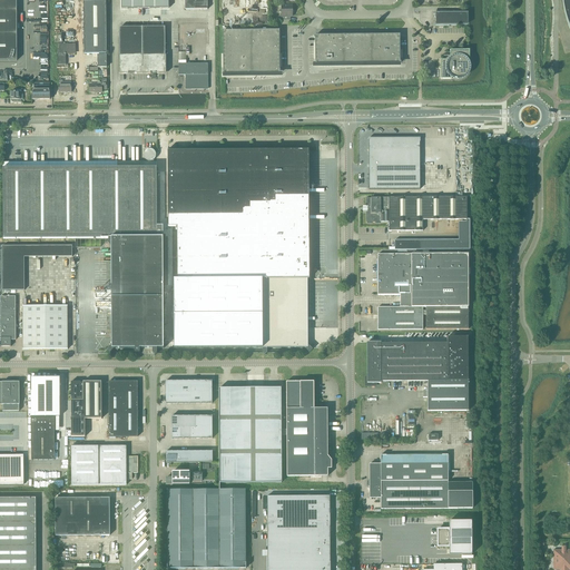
[(0,0),(0,60),(17,61),(16,0),(0,0)]
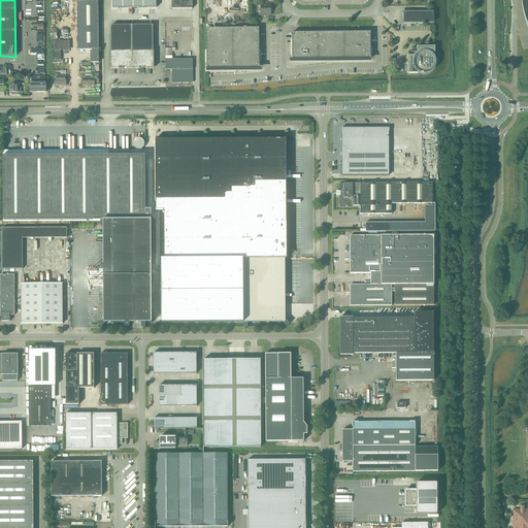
[(192,0),(170,0),(171,8),(192,8),(192,0)]
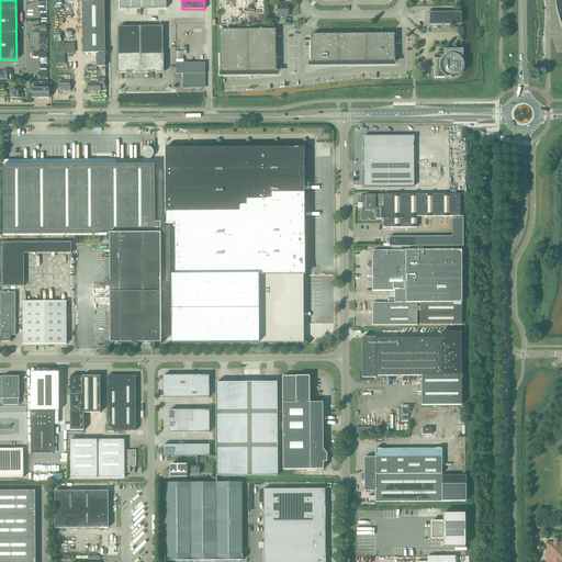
[(97,65),(104,65),(104,54),(104,53),(104,1),(82,1),(83,53),(98,53),(98,54),(96,54),(97,65)]
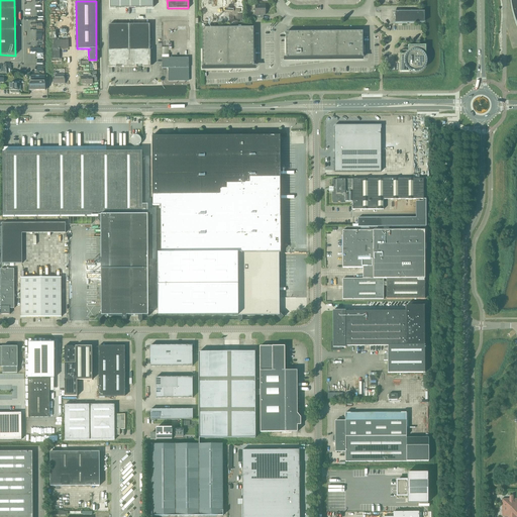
[(263,15),(265,15),(265,5),(254,5),(255,8),(254,8),(253,9),(253,10),(253,11),(254,11),(255,11),(255,14),(253,14),(253,18),(264,18),(263,15)]
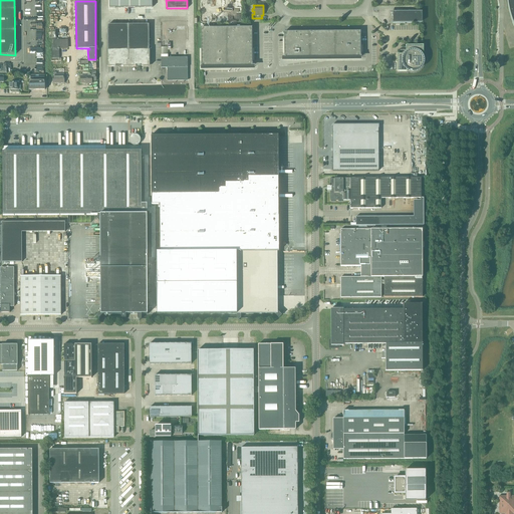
[(393,12),(393,14),(393,23),(419,23),(419,12),(393,12)]
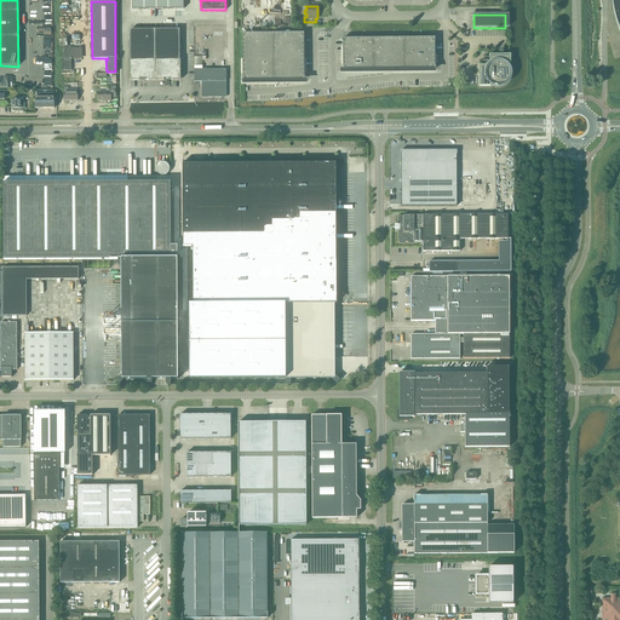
[(179,29),(159,29),(155,30),(155,79),(161,79),(161,80),(164,80),(164,79),(172,79),(179,79),(179,64),(181,64),(181,59),(179,59),(179,29)]
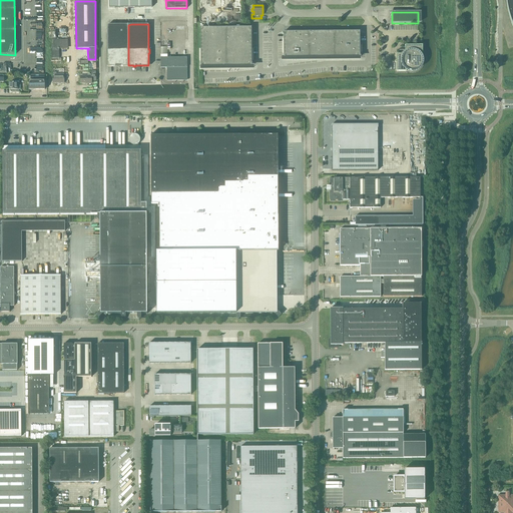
[(107,25),(107,48),(107,50),(107,54),(108,54),(108,65),(120,65),(120,66),(123,66),(123,65),(128,65),(128,25),(107,25)]
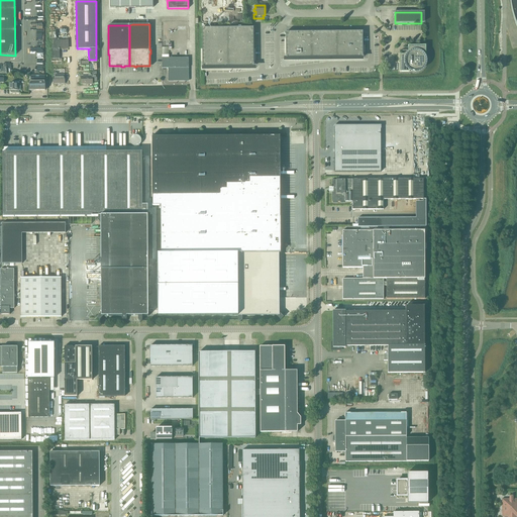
[(242,27),(202,28),(202,67),(253,67),(253,27),(242,27)]
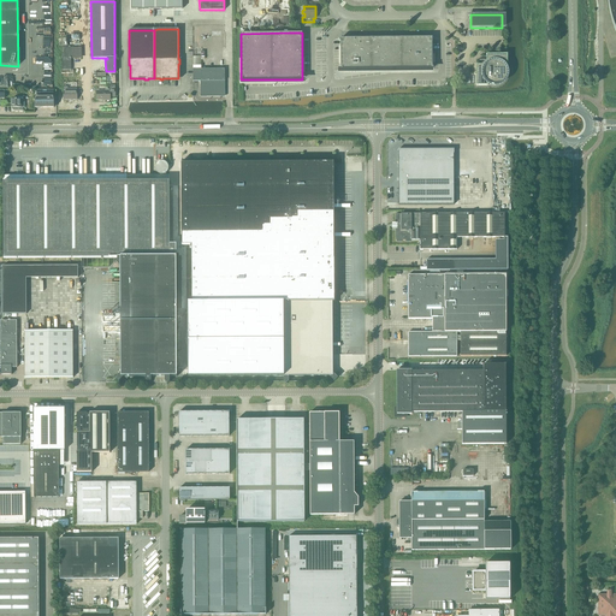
[(432,37),(341,39),(341,70),(432,69),(432,37)]
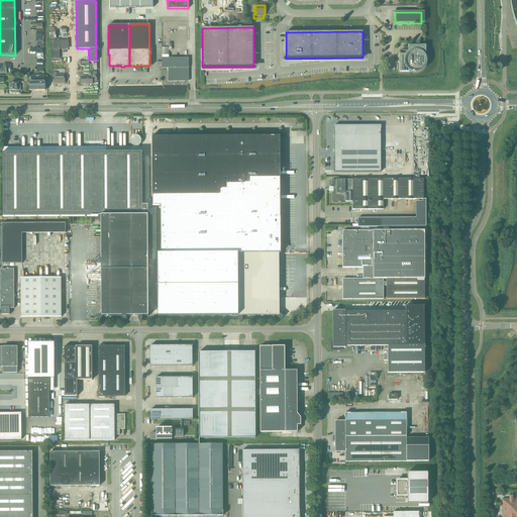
[(59,40),(59,38),(53,39),(53,59),(60,59),(60,48),(66,47),(66,44),(68,44),(68,40),(59,40)]
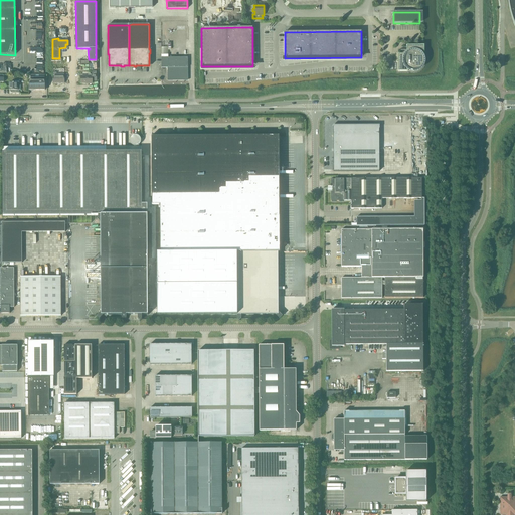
[(423,45),(422,45),(406,45),(406,46),(406,50),(405,50),(402,54),(398,54),(397,54),(398,71),(407,71),(408,70),(409,70),(410,70),(411,71),(412,71),(413,71),(414,71),(415,71),(416,70),(417,70),(418,70),(419,69),(420,68),(421,67),(422,66),(422,65),(423,64),(423,63),(423,62),(423,61),(423,60),(423,59),(423,58),(422,57),(422,56),(423,55),(423,45)]
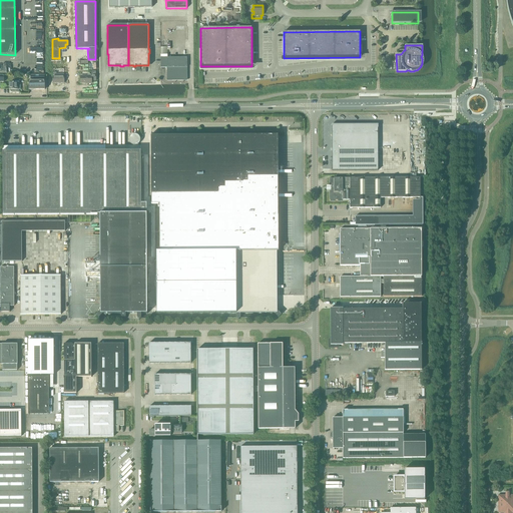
[(166,57),(160,57),(161,67),(167,67),(167,79),(187,79),(187,57),(167,57),(166,57)]
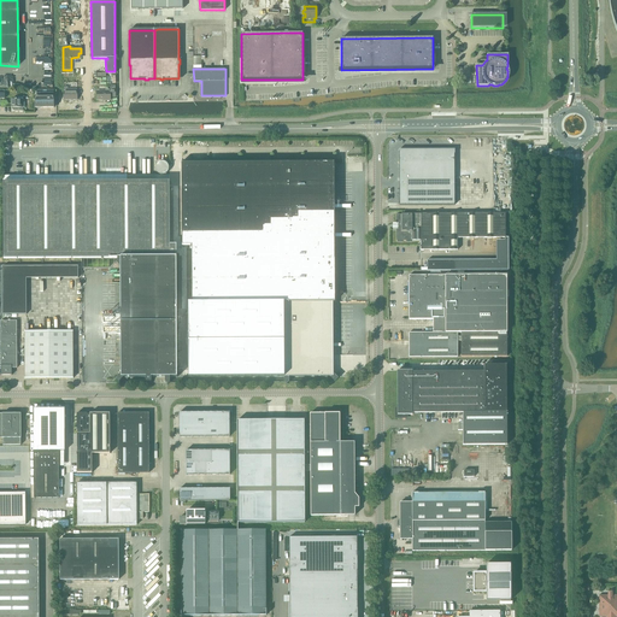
[(110,97),(115,97),(115,86),(110,86),(110,89),(109,89),(109,92),(97,92),(97,100),(110,100),(110,97)]
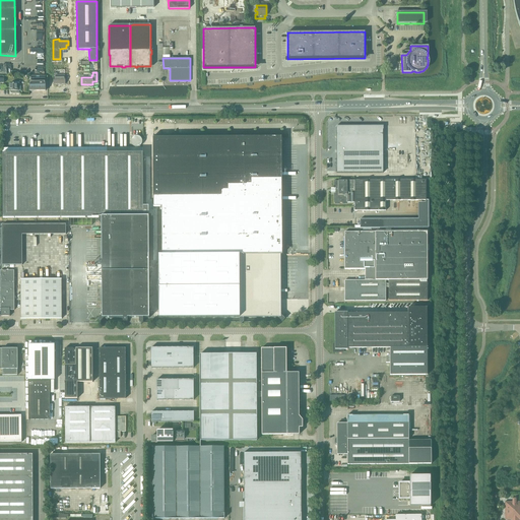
[(54,84),(65,84),(65,75),(57,75),(57,73),(54,73),(54,84)]
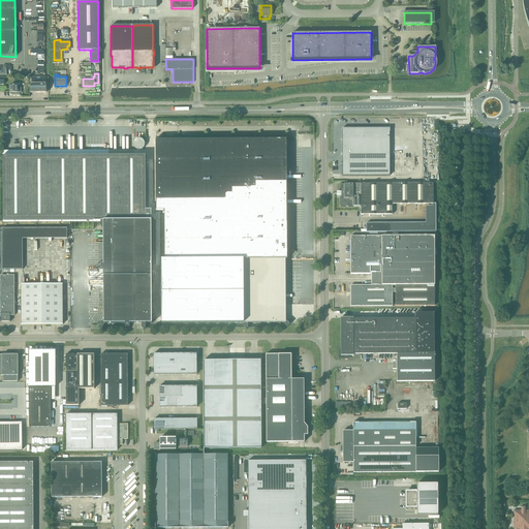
[(31,83),(30,83),(30,92),(47,92),(47,83),(47,78),(31,78),(31,83)]
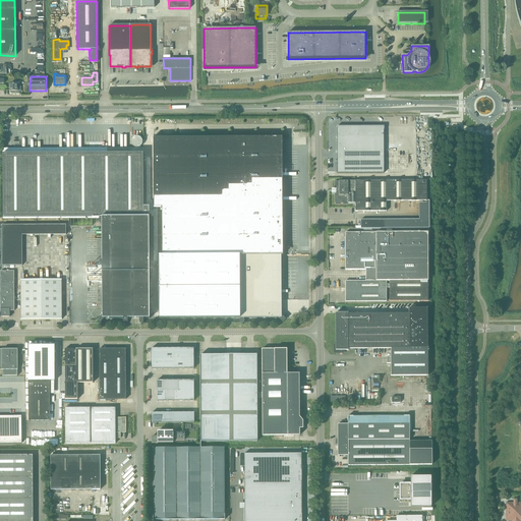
[(13,83),(9,83),(9,91),(12,91),(12,94),(19,94),(19,91),(20,91),(20,81),(13,81),(13,83)]
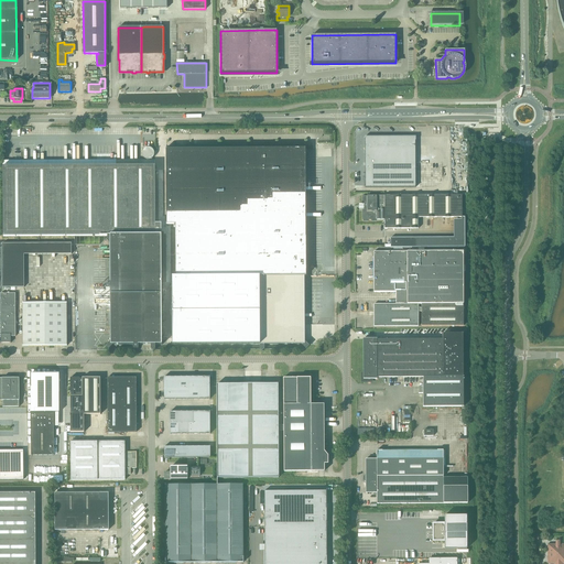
[(365,187),(379,187),(415,187),(415,138),(365,138),(365,187)]
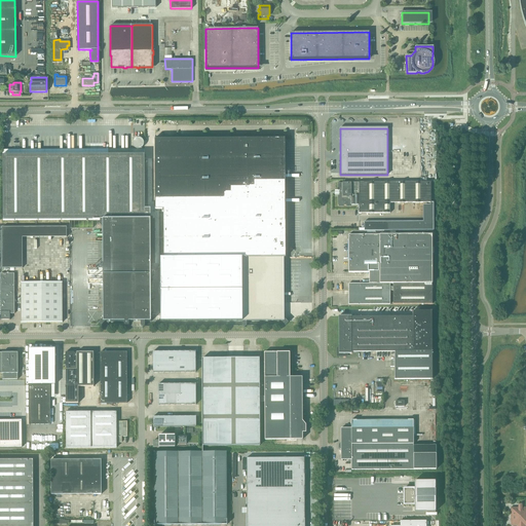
[(155,163),(145,163),(145,171),(155,171),(155,209),(164,209),(164,258),(161,258),(162,322),(242,322),(247,322),(282,321),(288,321),(286,320),(286,317),(299,317),(299,310),(284,310),(284,257),(286,257),(285,138),(163,139),(163,138),(155,138),(155,139),(155,163)]
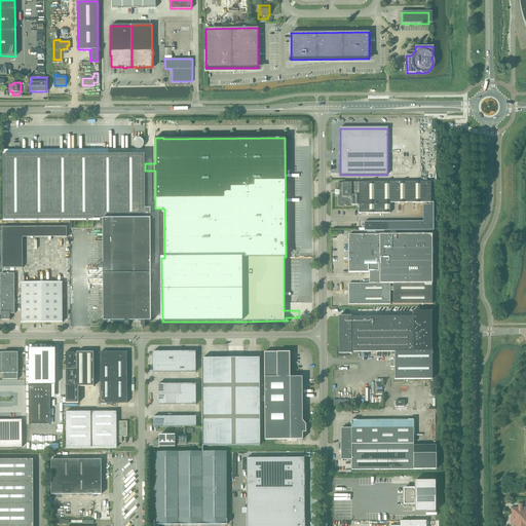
[(134,154),(3,156),(3,220),(70,220),(101,220),(101,222),(99,223),(103,228),(103,266),(97,266),(97,270),(87,270),(87,275),(103,275),(103,278),(87,278),(87,284),(103,284),(104,314),(102,316),(104,318),(99,323),(102,326),(107,322),(109,324),(110,322),(132,322),(145,322),(152,322),(151,218),(151,209),(145,209),(145,171),(145,163),(145,154),(144,154),(134,154)]
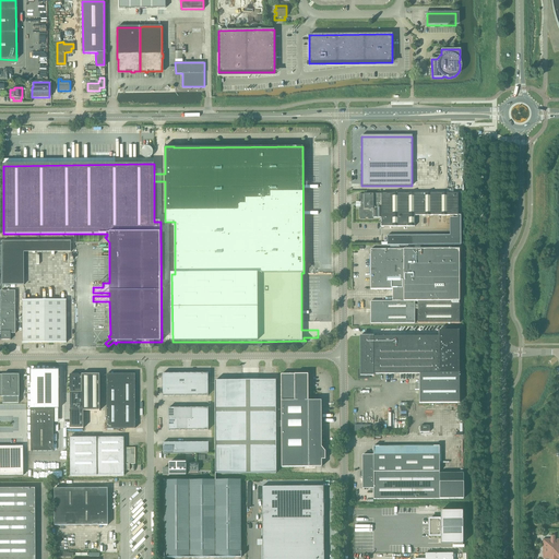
[(358,203),(358,204),(358,205),(458,204),(458,193),(381,193),(381,194),(359,194),(359,203),(358,203)]
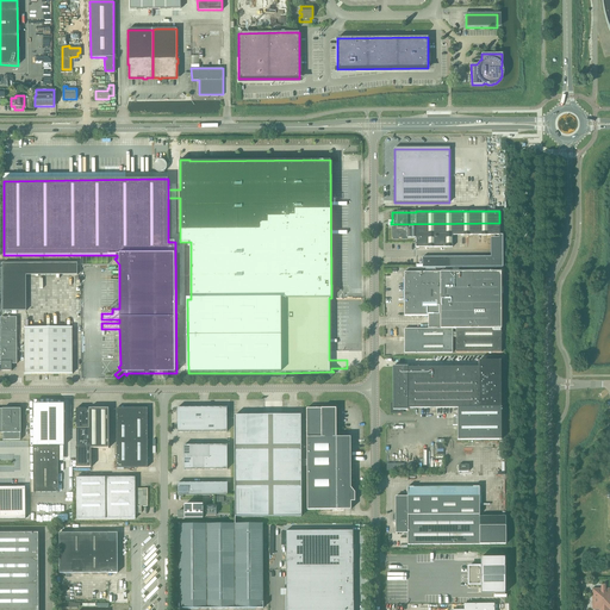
[(406,238),(414,238),(416,238),(416,248),(452,248),(452,236),(499,236),(499,223),(391,224),(391,226),(392,226),(392,238),(392,240),(397,240),(397,238),(402,238),(402,240),(406,240),(406,238)]
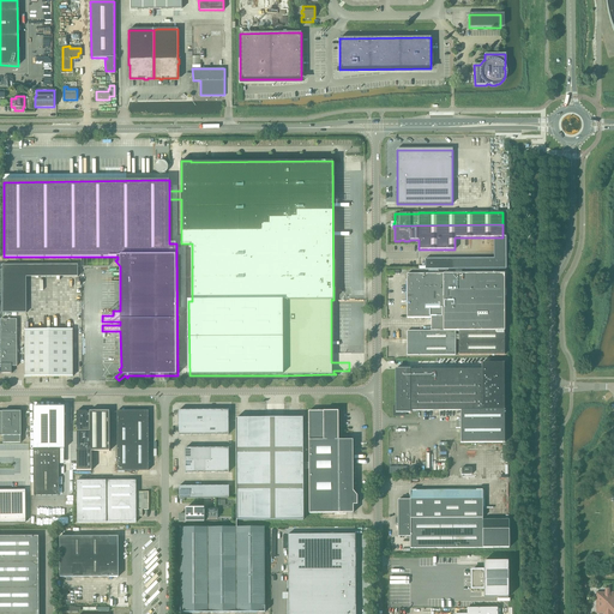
[(506,269),(506,259),(506,238),(503,238),(503,239),(494,239),(494,259),(425,259),(425,266),(419,266),(419,270),(506,269)]
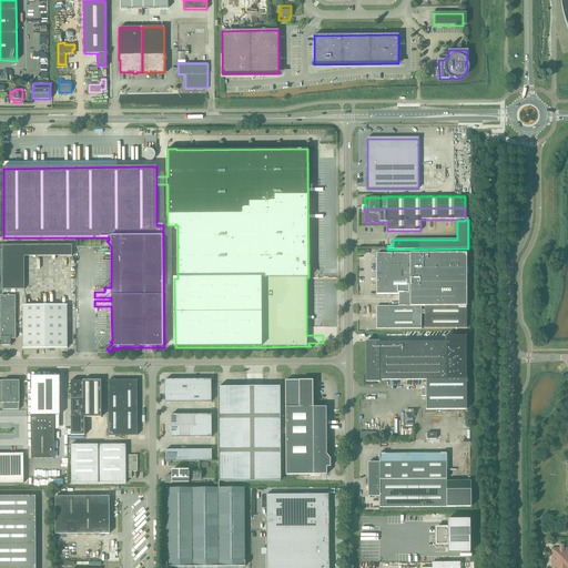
[(376,294),(398,294),(398,306),(376,306),(376,328),(421,328),(421,314),(424,314),(424,328),(467,328),(466,273),(468,273),(468,267),(466,267),(466,253),(462,254),(462,250),(458,250),(458,253),(450,253),(450,254),(426,254),(426,251),(421,251),(421,254),(376,254),(376,294)]
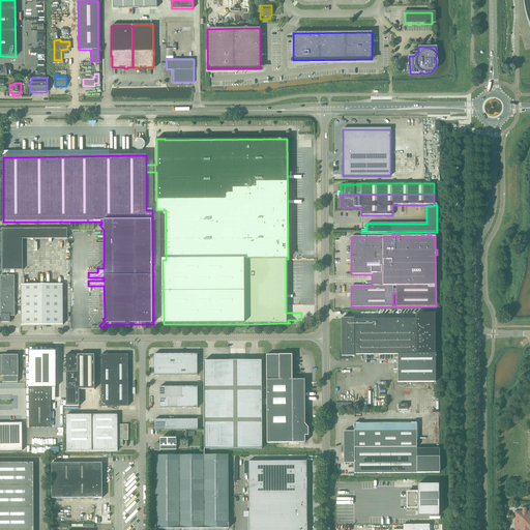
[(10,316),(15,316),(15,275),(1,275),(1,322),(10,322),(10,316)]
